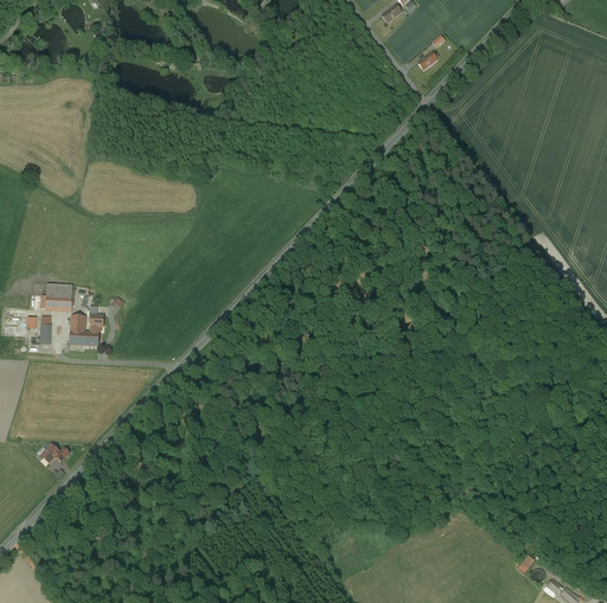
[(396,4),(382,14),(388,21),(401,11),(396,4)]
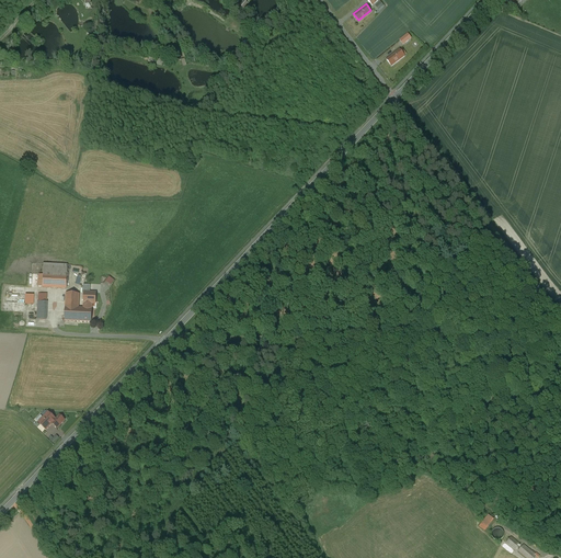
[(399,47),(387,57),(391,64),(404,54),(399,47)]
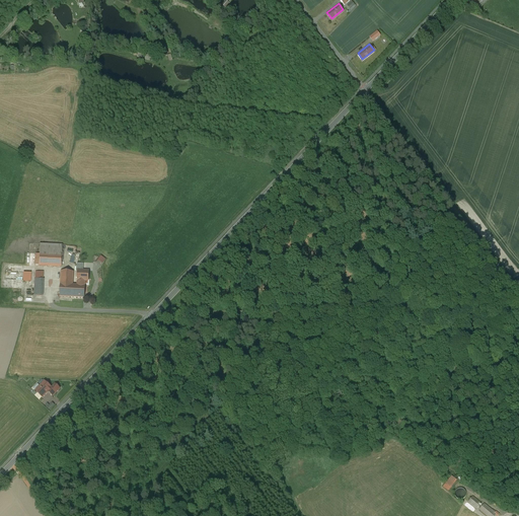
[(63,242),(40,241),(39,264),(62,265),(63,242)]
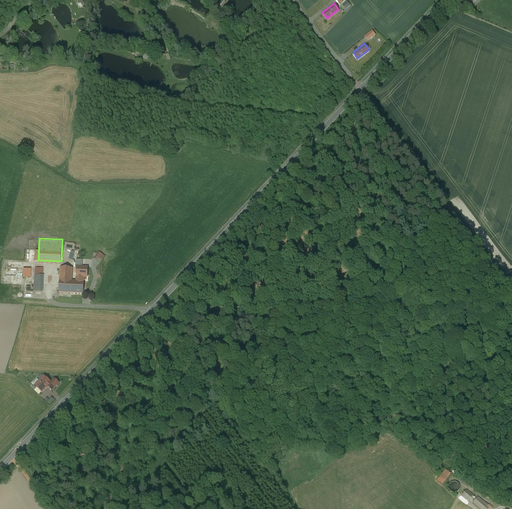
[(101,257),(104,253),(99,249),(96,253),(101,257)]
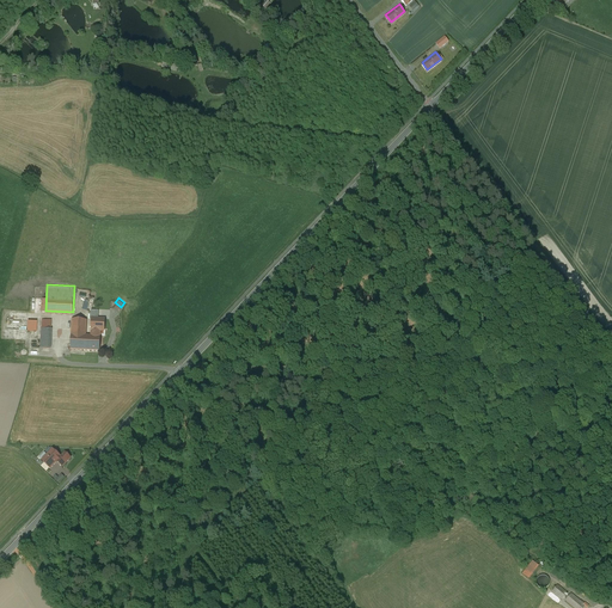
[(98,315),(92,315),(91,327),(92,327),(92,325),(101,325),(101,327),(104,327),(104,317),(98,315)]
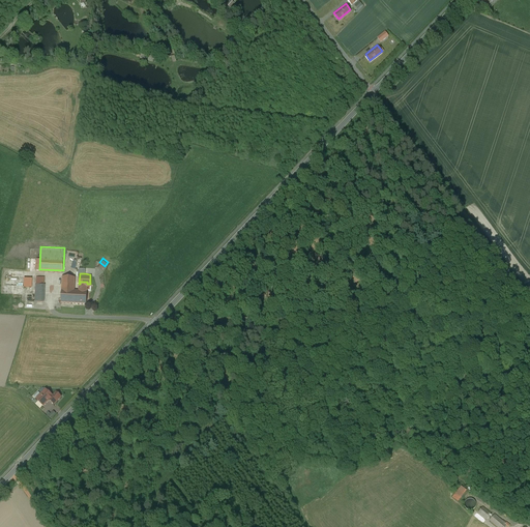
[(75,274),(62,274),(61,300),(86,301),(87,289),(87,284),(87,282),(80,282),(80,284),(79,288),(74,288),(75,274)]
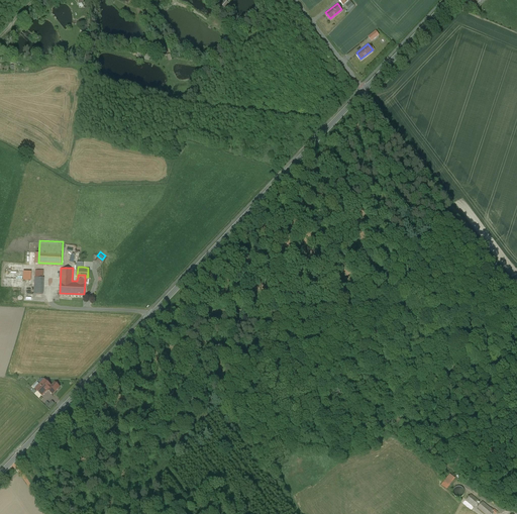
[(42,272),(35,272),(34,292),(42,292),(42,276),(42,272)]
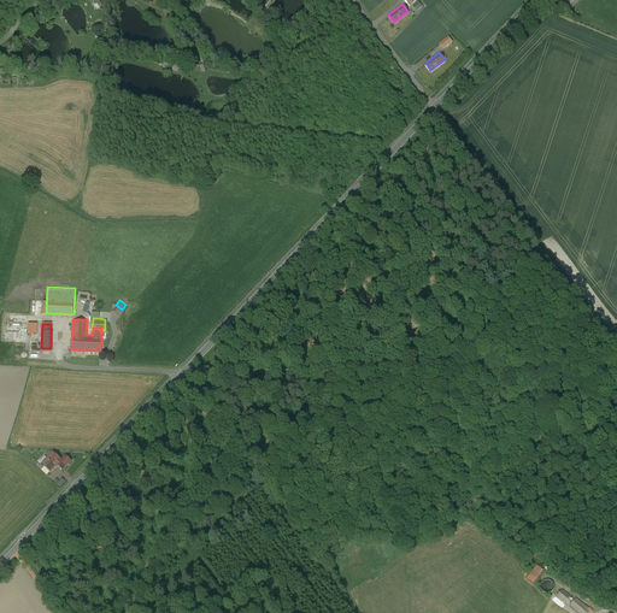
[(62,458),(53,449),(42,461),(51,469),(57,463),(63,467),(71,459),(65,453),(62,458)]
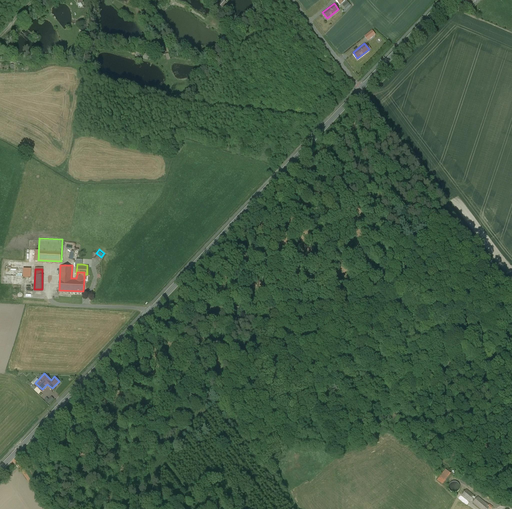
[(32,374),(27,380),(29,383),(35,377),(32,374)]
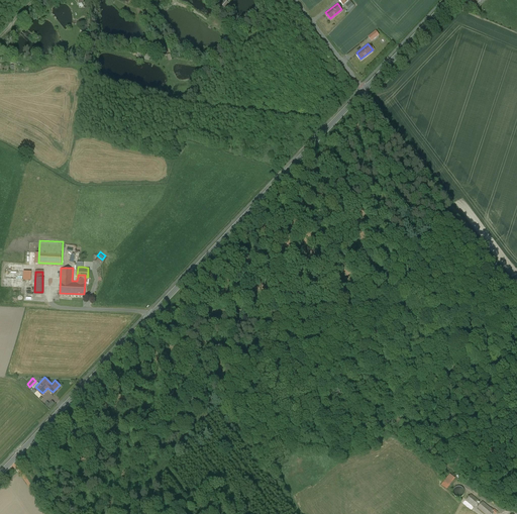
[(49,405),(55,401),(50,397),(46,402),(49,405)]
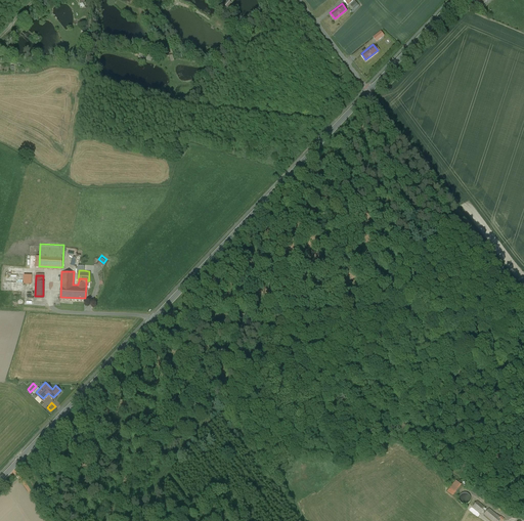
[(455,478),(447,489),(452,493),(462,482),(455,478)]
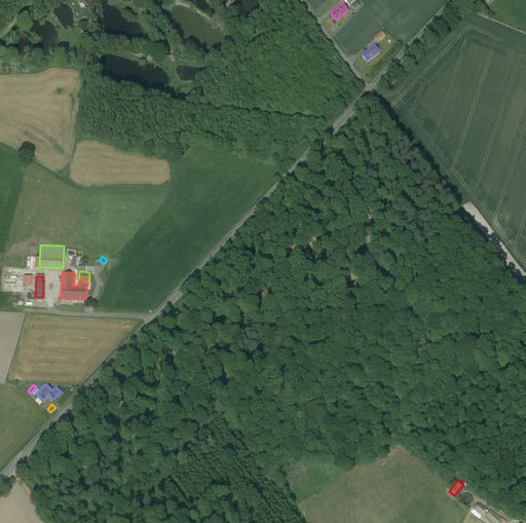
[(461,499),(462,501),(463,502),(465,503),(468,503),(471,502),(472,500),(473,498),(472,496),(471,494),(468,492),(466,492),(464,492),(462,493),(461,495),(461,497),(461,499)]
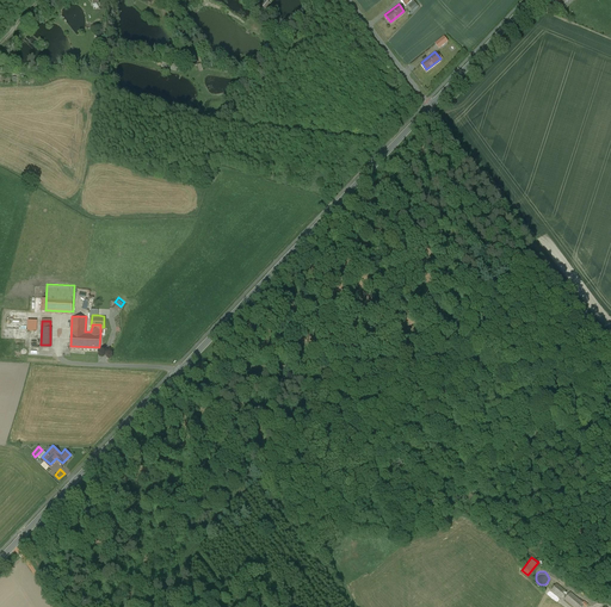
[(556,581),(551,587),(560,595),(566,589),(556,581)]
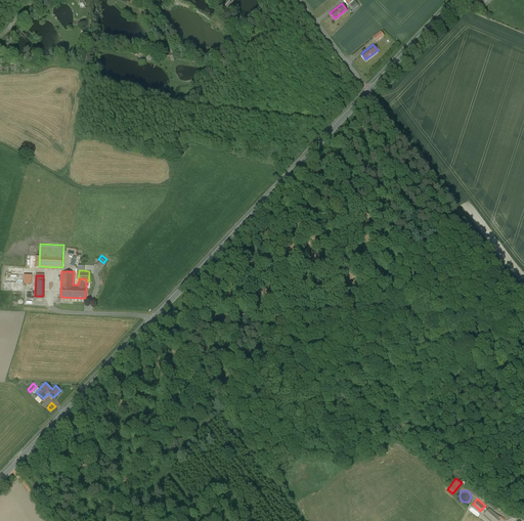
[(489,506),(484,512),(494,520),(497,520),(501,517),(489,506)]
